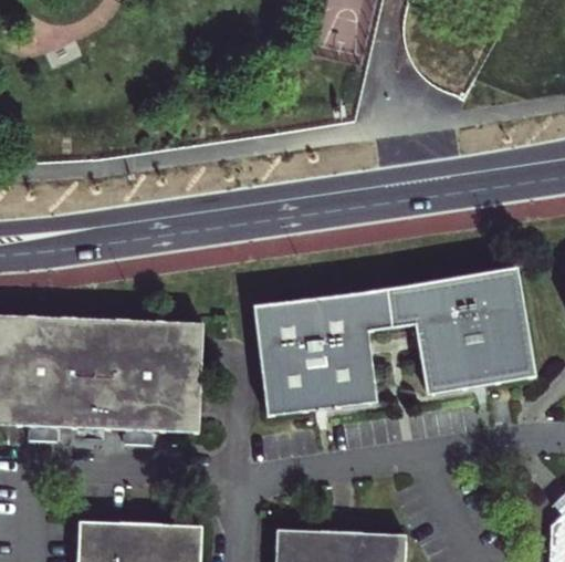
[(372,395),(363,332),(412,325),(421,391),(429,394),(532,380),(518,276),(511,270),(262,305),(254,313),(269,415),(364,403),(372,395)]
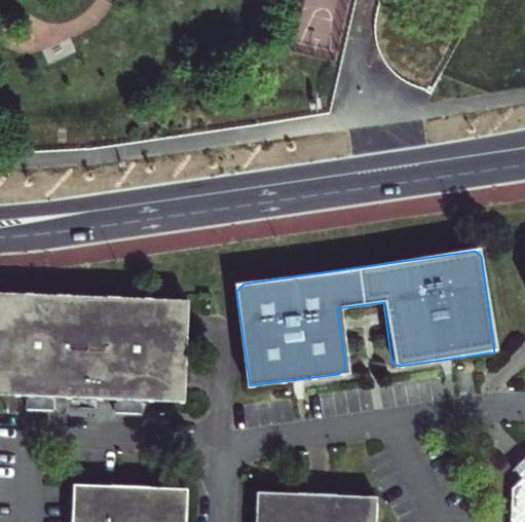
[(0,392),(33,394),(46,395),(121,398),(136,399),(186,401),(187,390),(191,299),(0,290),(0,392)]
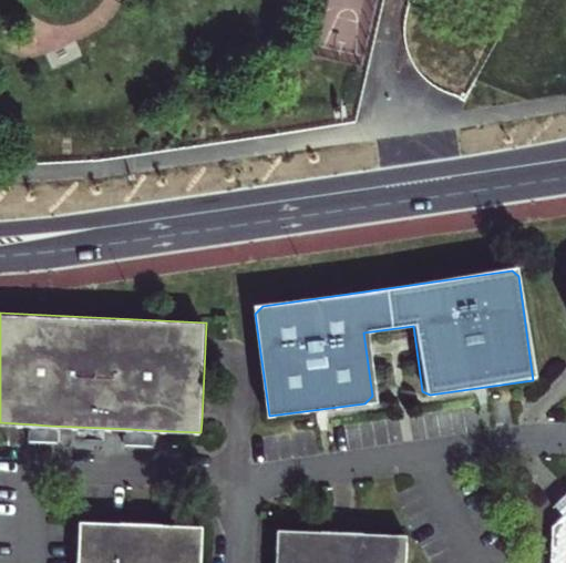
[(214,422),(202,421),(201,432),(199,443),(213,444),(214,422)]
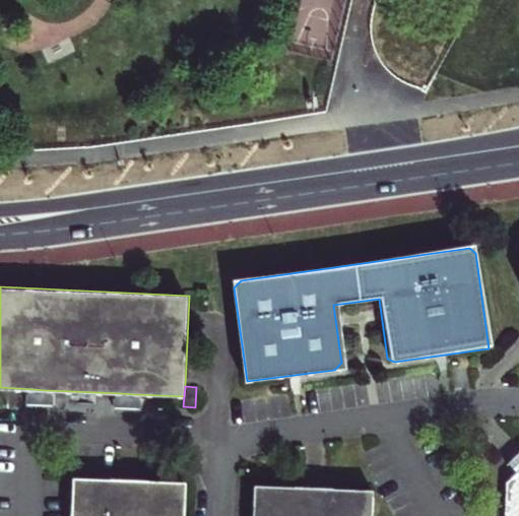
[(46,390),(33,389),(33,403),(46,403),(46,390)]
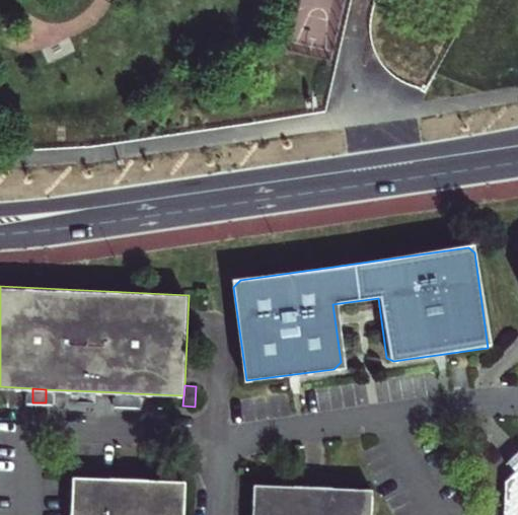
[(134,393),(120,392),(119,407),(133,407),(134,393)]
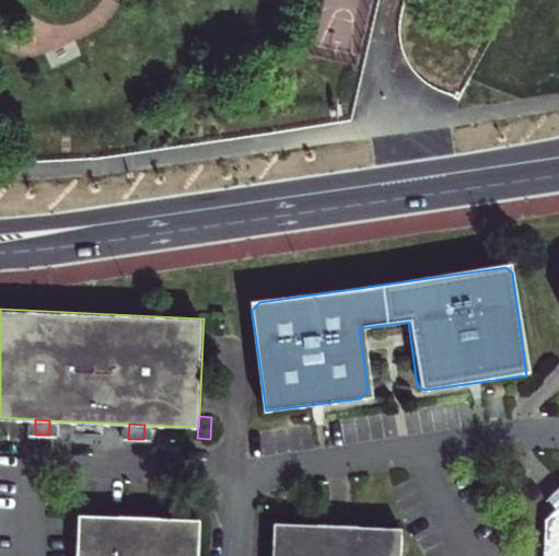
[(556,508),(558,504),(558,485),(555,489),(546,498),(556,508)]
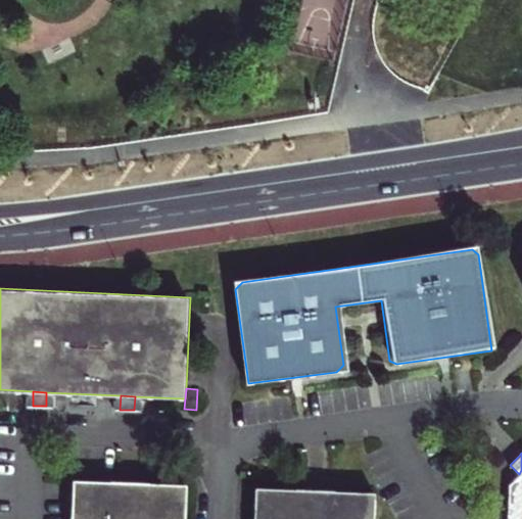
[(521,518),(521,470),(519,474),(508,483),(506,518),(521,518)]
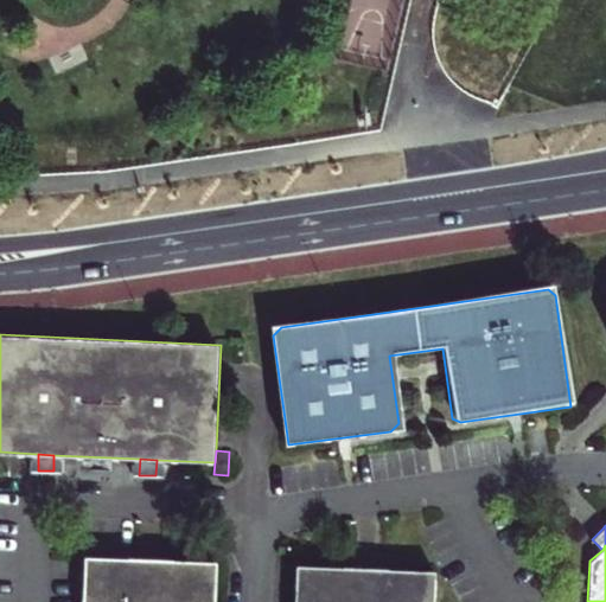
[(215,601),(217,562),(84,556),(82,601),(215,601)]
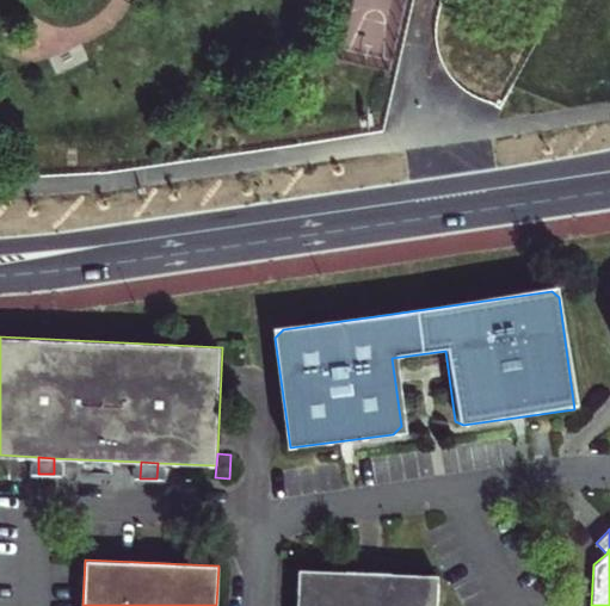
[(435,605),(437,575),(299,569),(296,605),(435,605)]
